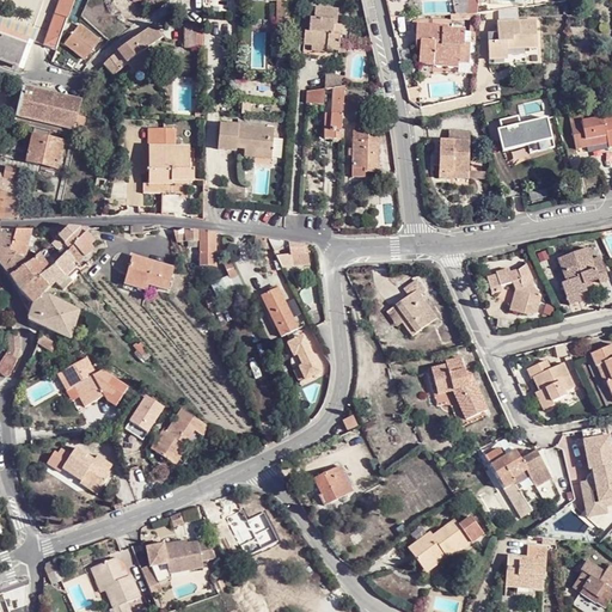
[(74,0),(59,0),(42,47),(55,50),(67,20),(74,0)]
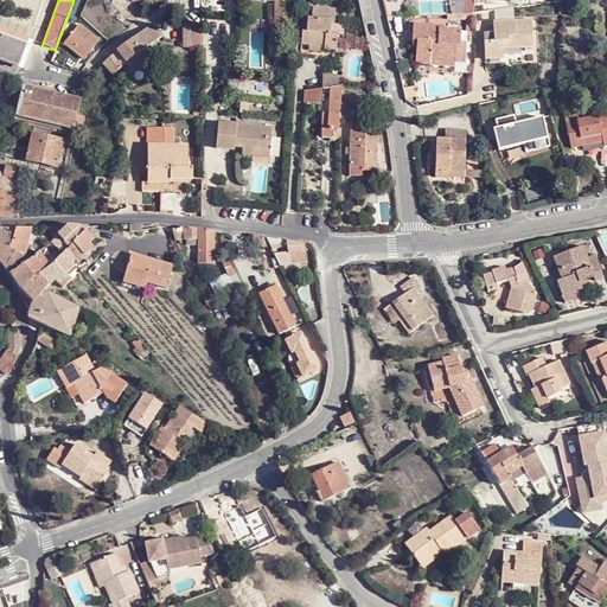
[(274,2),(274,26),(288,26),(288,1),(287,0),(278,0),(279,1),(274,2)]
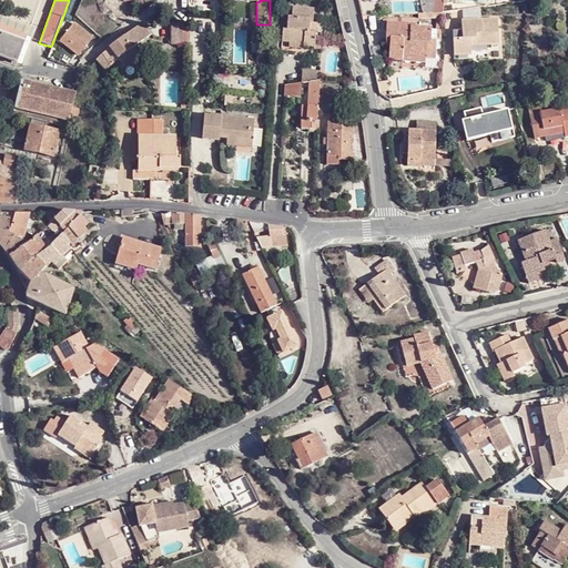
[(313,49),(314,43),(316,23),(312,23),(313,10),(291,8),(291,18),(290,30),(284,30),(281,30),(280,42),(287,43),(303,46),(303,47),(313,49)]
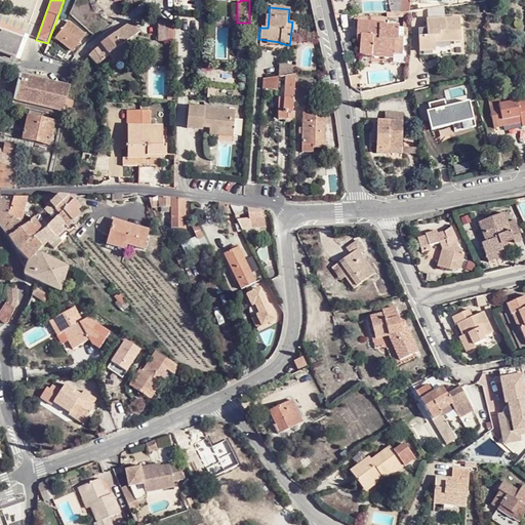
[(458,17),(425,19),(426,36),(417,37),(417,51),(434,51),(434,47),(433,42),(439,42),(459,41),(458,17)]
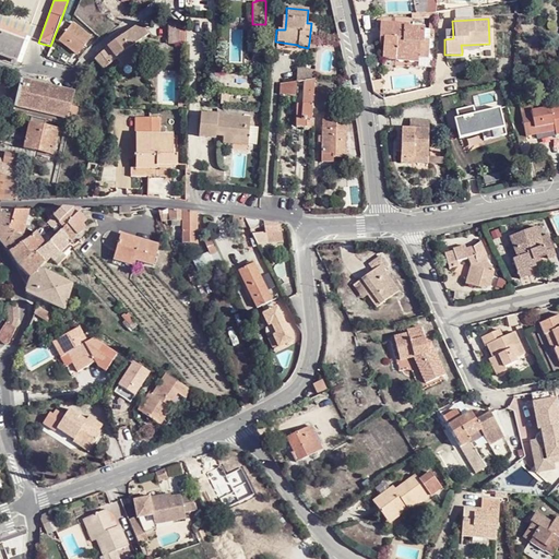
[(185,31),(185,27),(168,21),(168,44),(179,44),(179,43),(185,43),(185,31)]
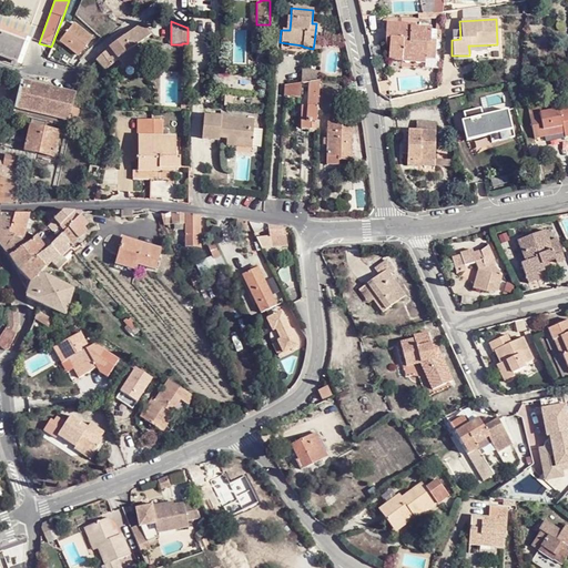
[(109,48),(95,61),(100,66),(102,68),(103,70),(118,61),(123,69),(138,58),(133,53),(138,50),(135,47),(150,36),(142,23),(137,27),(130,32),(122,38),(117,42),(109,48)]
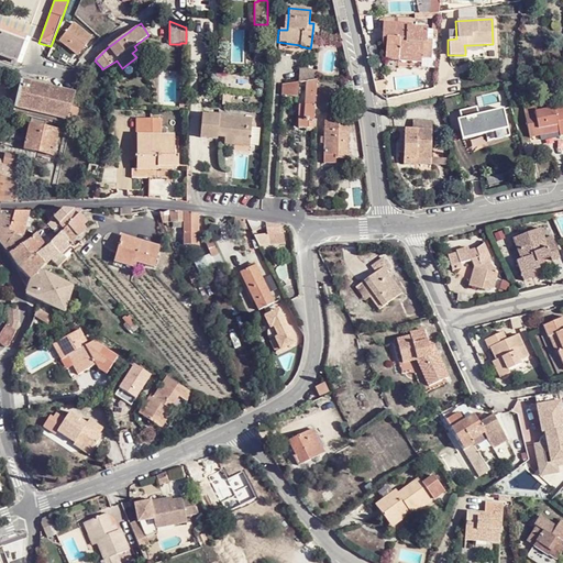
[(61,43),(48,59),(65,65),(75,53),(77,55),(90,37),(72,24),(58,42),(61,43)]
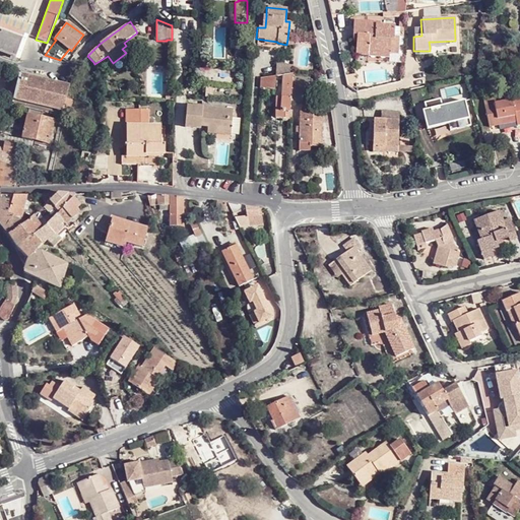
[(352,22),(351,36),(356,37),(355,43),(354,55),(368,55),(368,52),(388,53),(389,41),(392,41),(393,26),(379,26),(379,23),(352,22)]
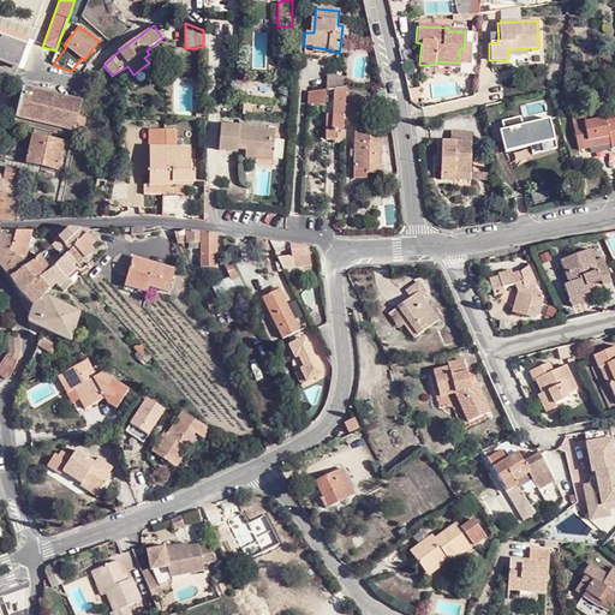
[(0,29),(0,59),(18,66),(29,40),(0,29)]
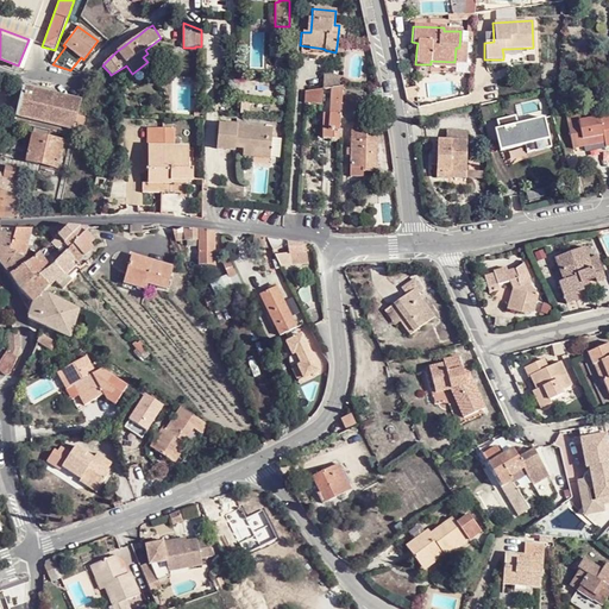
[(324,76),(322,90),(325,90),(331,89),(340,88),(341,87),(341,77),(324,76)]
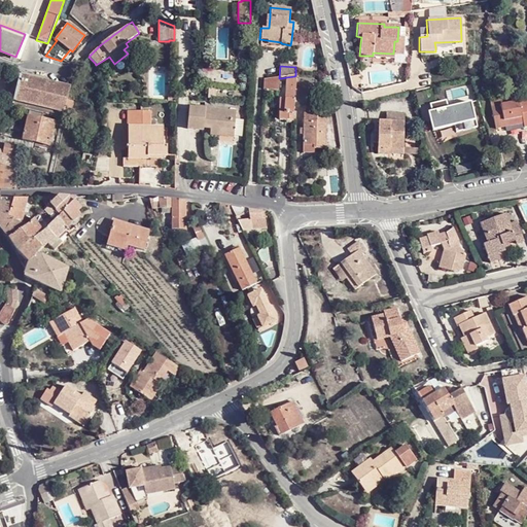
[(514,69),(502,70),(503,78),(505,79),(507,80),(511,81),(514,80),(516,77),(514,69)]
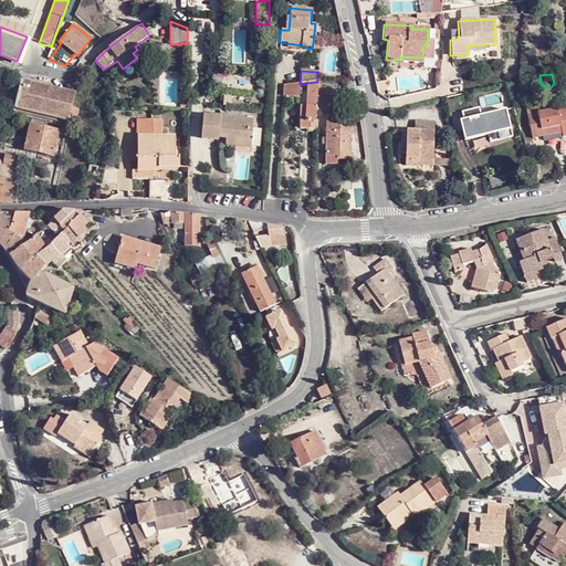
[(69,119),(70,118),(72,107),(75,93),(22,81),(13,113),(66,125),(67,119),(69,119)]
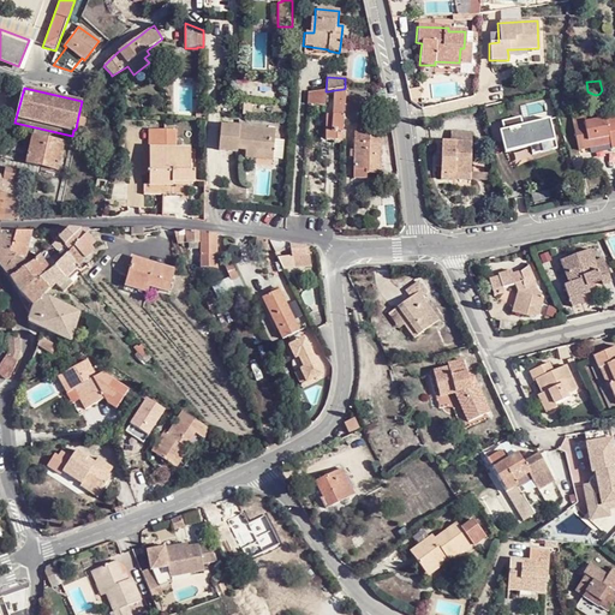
[(121,88),(121,89),(115,93),(119,101),(124,97),(125,97),(121,88)]
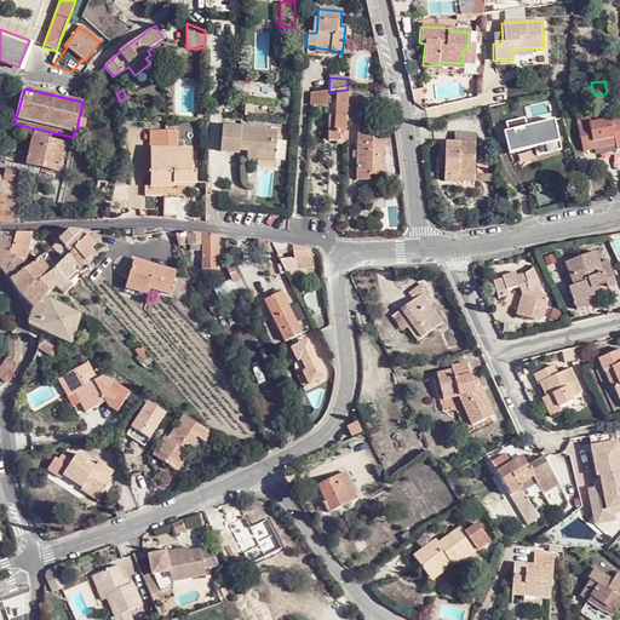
[(346,90),(337,91),(334,126),(329,126),(328,143),(344,143),(345,124),(346,108),(346,90)]
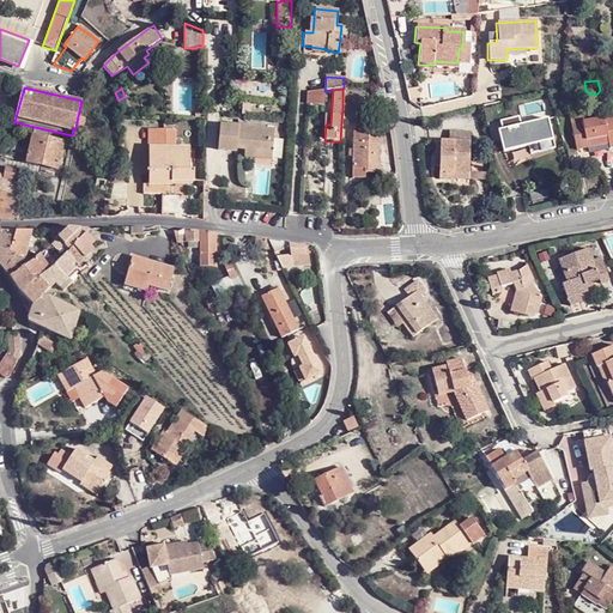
[(323,91),(305,93),(305,105),(322,107),(323,91)]
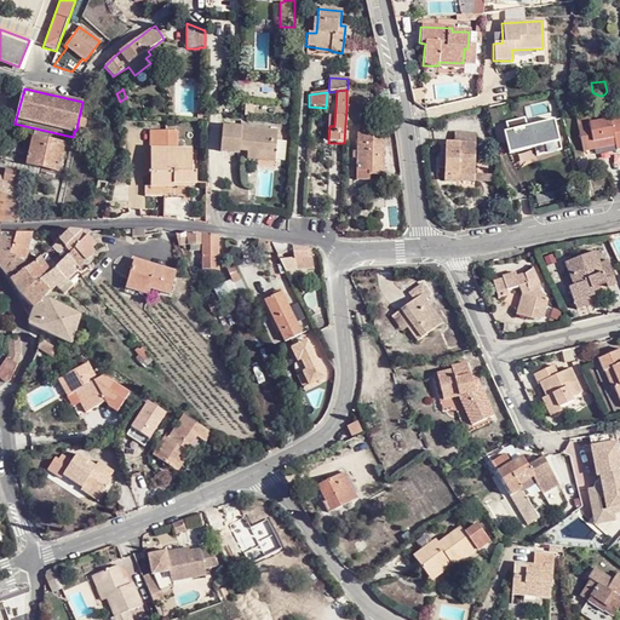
[(346,108),(345,124),(359,125),(360,108),(346,108)]
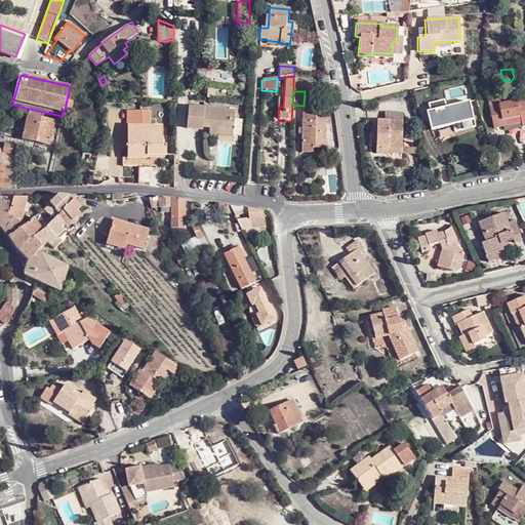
[(516,97),(489,105),(495,126),(521,119),(516,97)]
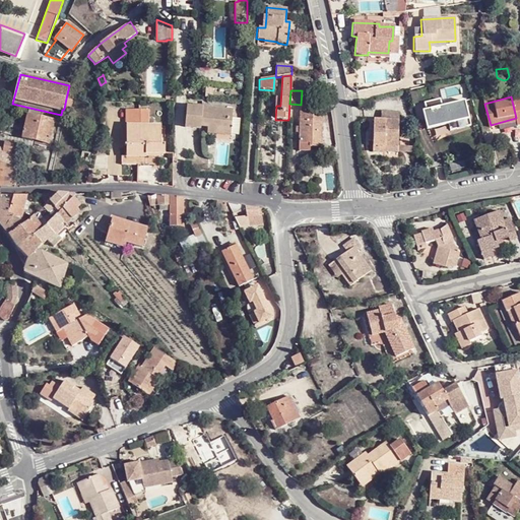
[(423,115),(425,124),(431,122),(433,127),(448,124),(449,129),(449,131),(461,129),(460,127),(470,125),(465,104),(457,106),(456,104),(441,108),(439,101),(424,104),(426,114),(423,115)]
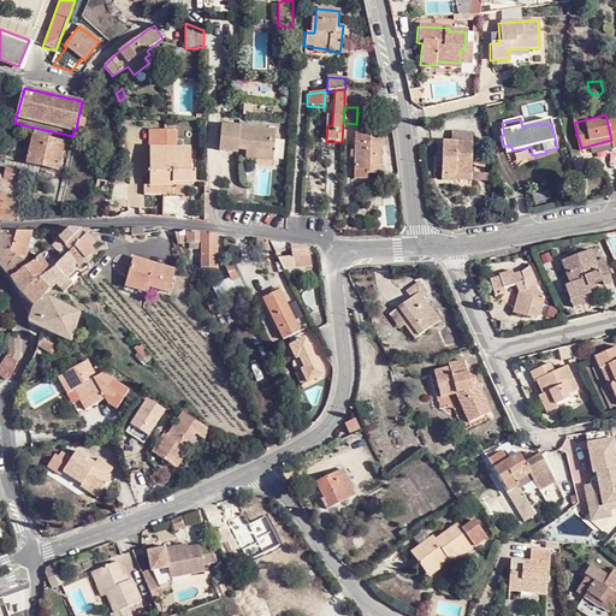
[(237,152),(238,149),(238,147),(247,147),(246,150),(246,157),(256,158),(258,150),(274,153),(276,130),(240,126),(227,125),(221,125),(219,150),(237,152)]
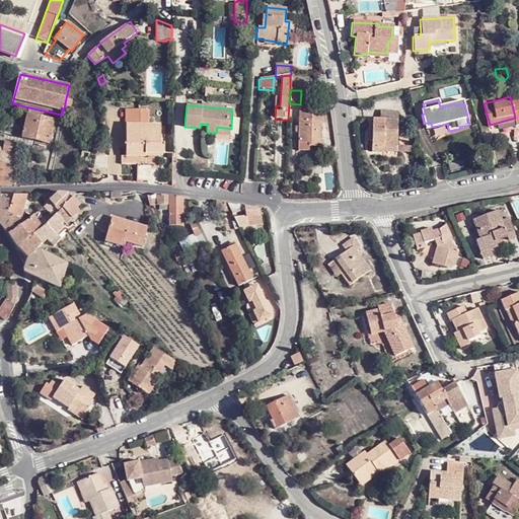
[(121,155),(121,164),(158,164),(158,158),(159,157),(159,154),(164,154),(163,145),(159,145),(159,126),(147,126),(147,109),(125,109),(125,126),(129,126),(129,144),(125,145),(125,155),(121,155)]
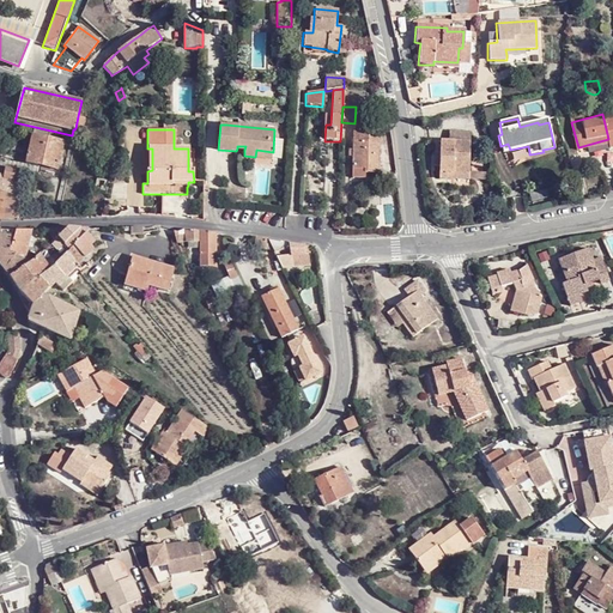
[(438,141),(437,156),(437,167),(436,180),(451,180),(451,173),(466,174),(467,162),(468,133),(447,132),(447,141),(438,141)]
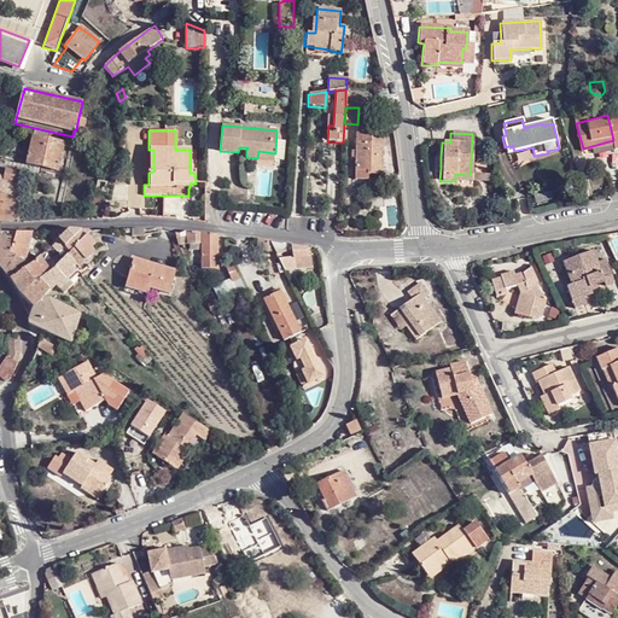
[(355,134),(355,180),(367,180),(367,175),(379,175),(380,144),(378,144),(378,134),(355,134)]
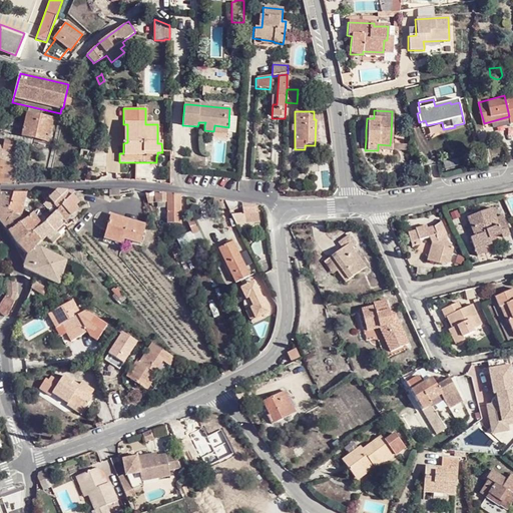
[(21,136),(31,139),(32,134),(48,138),(52,118),(27,113),(21,136)]
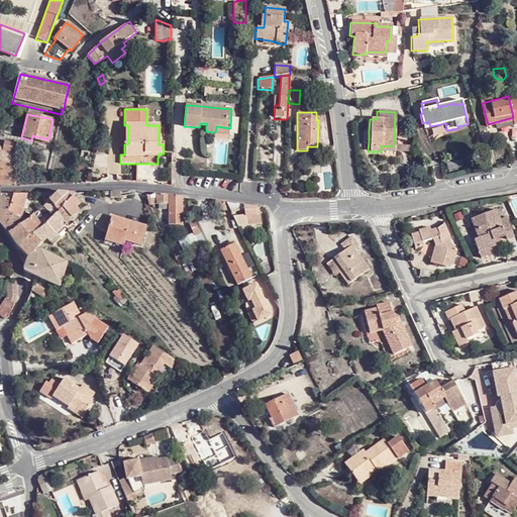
[(47,143),(48,139),(32,135),(31,140),(47,143)]
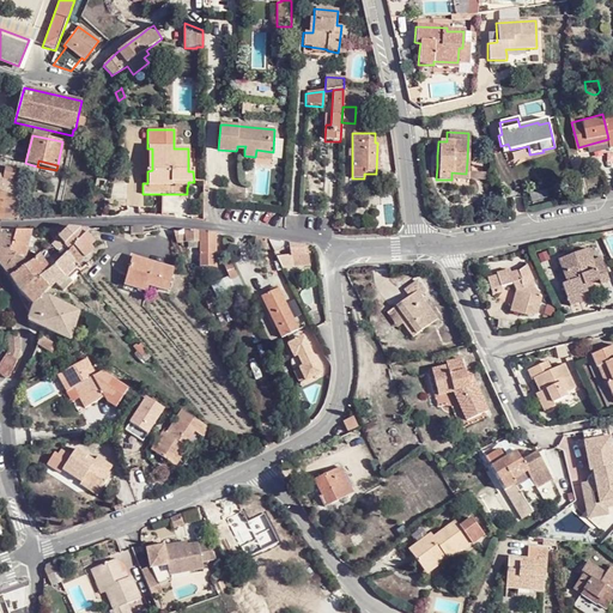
[(481,163),(467,162),(466,174),(451,173),(451,180),(480,181),(481,163)]
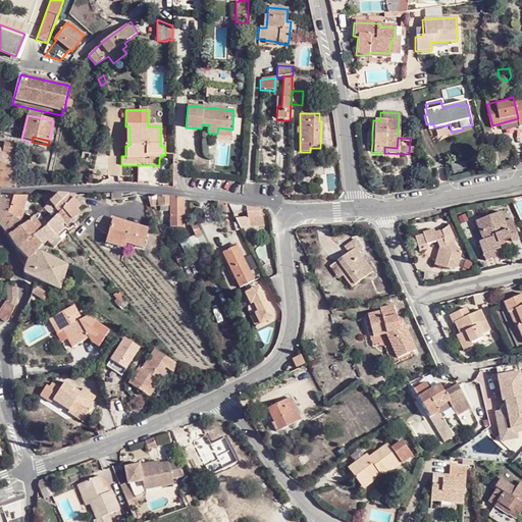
[(4,142),(3,148),(2,152),(16,154),(17,155),(18,145),(4,142)]
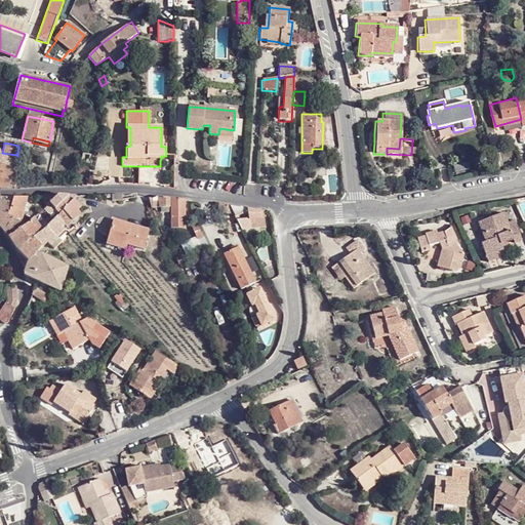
[(0,149),(0,189),(2,189),(8,189),(13,189),(15,189),(16,155),(2,153),(3,149),(0,149)]
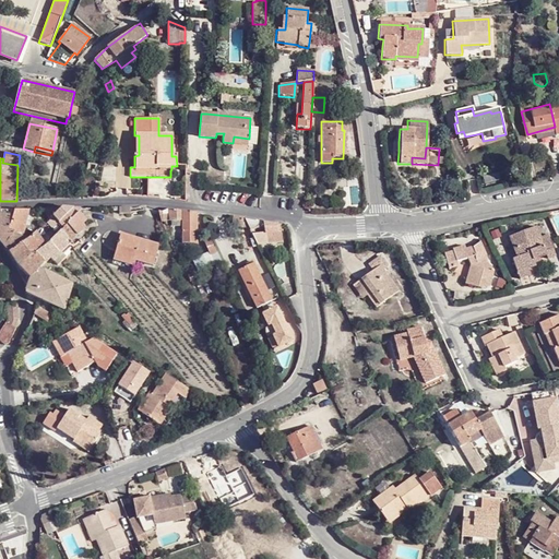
[(57,212),(61,209),(42,210),(50,218),(57,212)]
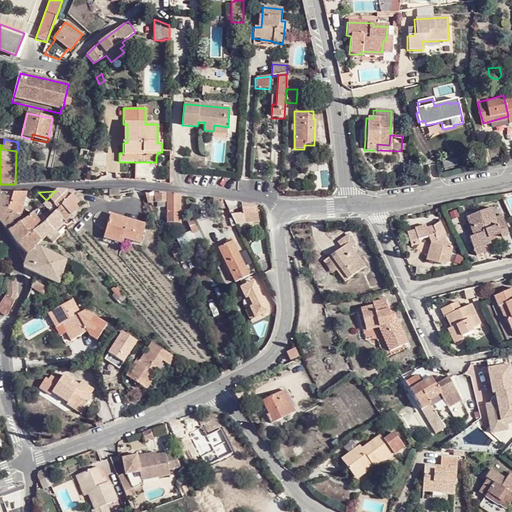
[(67,191),(56,191),(52,194),(57,199),(67,191)]
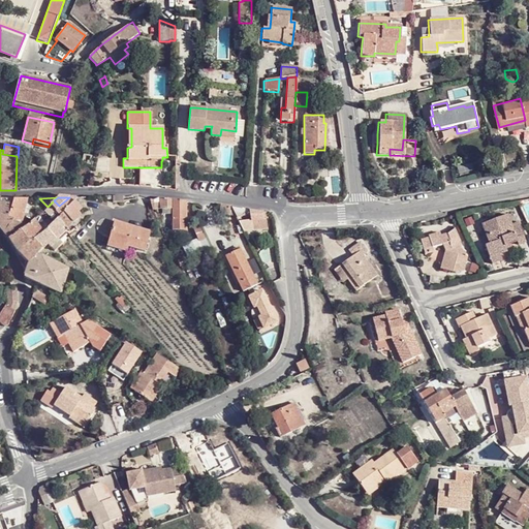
[(59,206),(63,210),(73,200),(78,197),(69,197),(59,206)]
